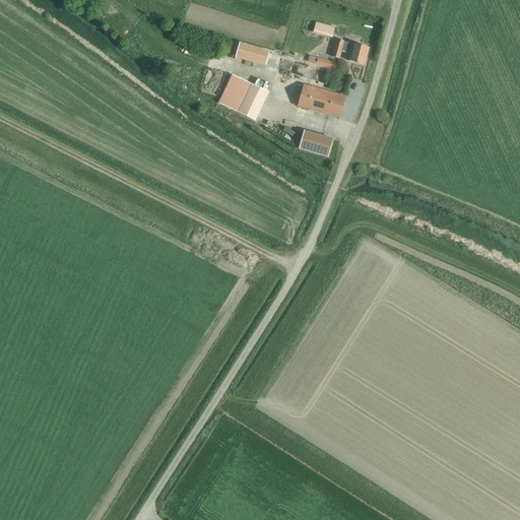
[(334,36),(337,25),(318,20),(315,29),(334,36)]
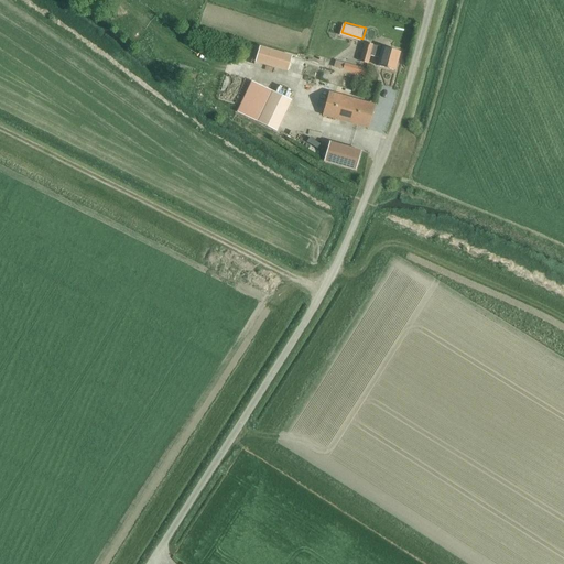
[(370,56),(380,60),(378,67),(396,72),(400,53),(382,47),(382,49),(365,44),(360,62),(368,64),(370,56)]
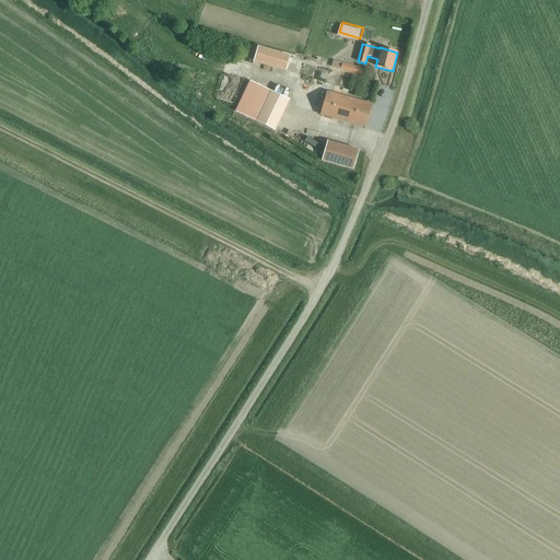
[(257,46),(253,61),(286,70),(290,56),(257,46)]
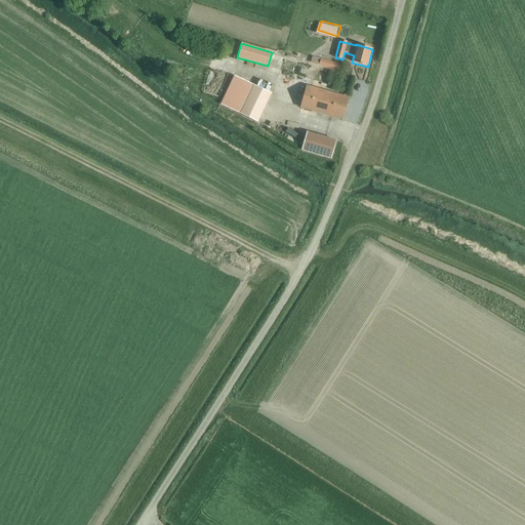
[(339,71),(340,66),(313,57),(311,63),(339,71)]
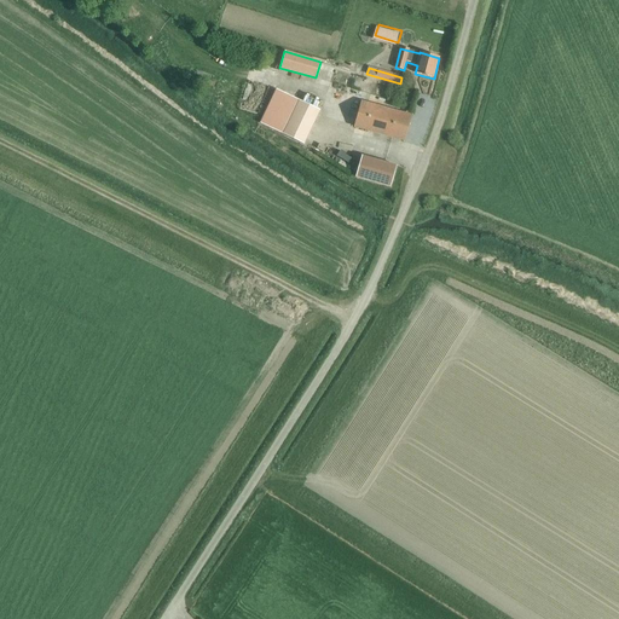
[(260,122),(304,144),(318,111),(276,91),(260,122)]
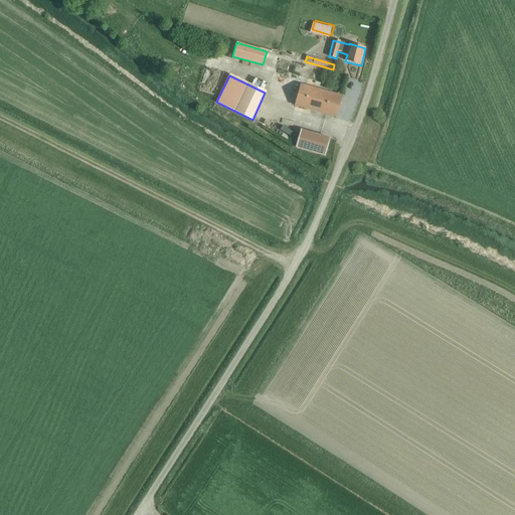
[(336,118),(342,97),(301,84),(295,107),(336,118)]
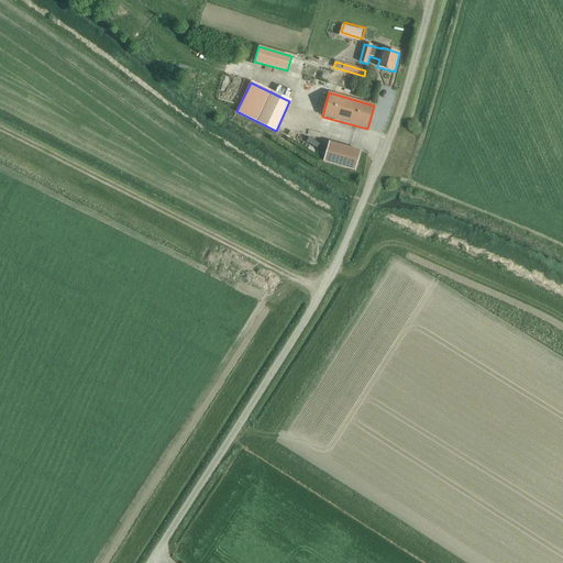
[(323,162),(354,170),(360,152),(329,142),(323,162)]
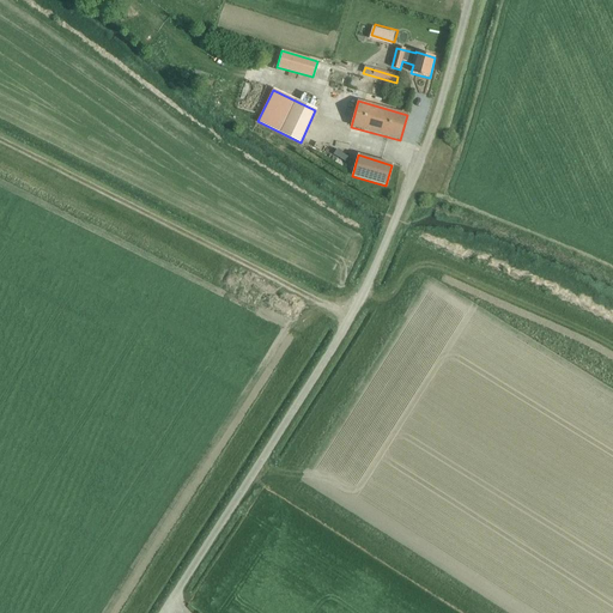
All buildings are outlined.
